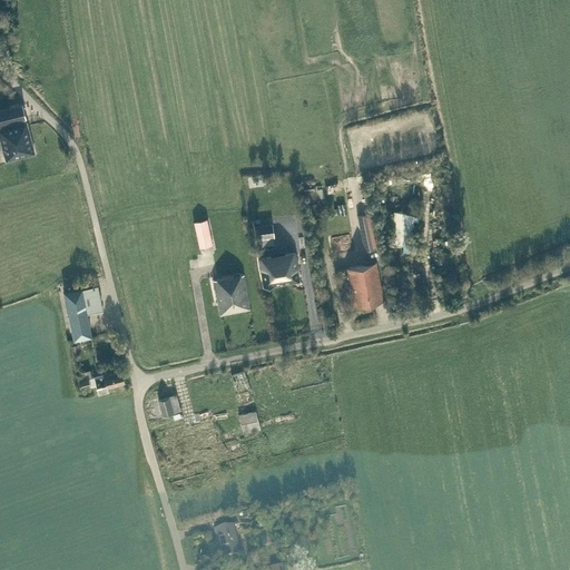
[(0,139),(6,160),(35,153),(26,121),(11,126),(7,108),(0,109),(0,139)]
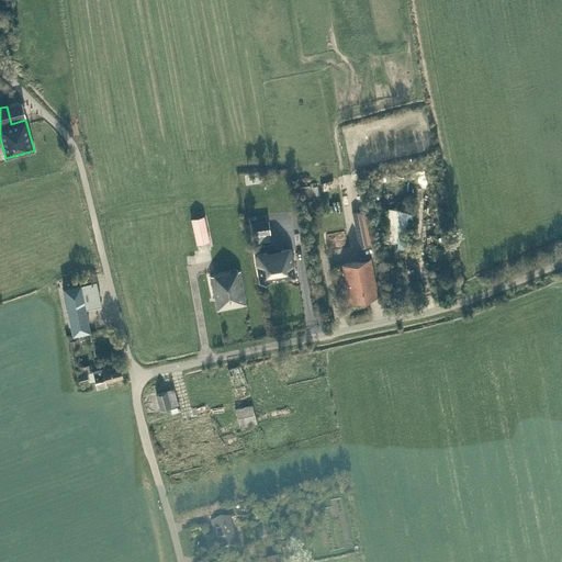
[(411,248),(413,210),(385,209),(382,240),(397,242),(397,247),(411,248)]
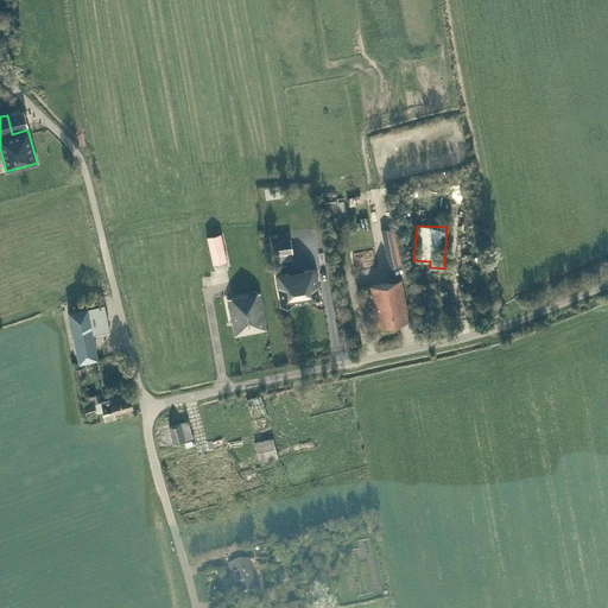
[(380,229),(388,267),(401,265),(396,235),(401,234),(399,227),(394,228),(393,227),(380,229)]
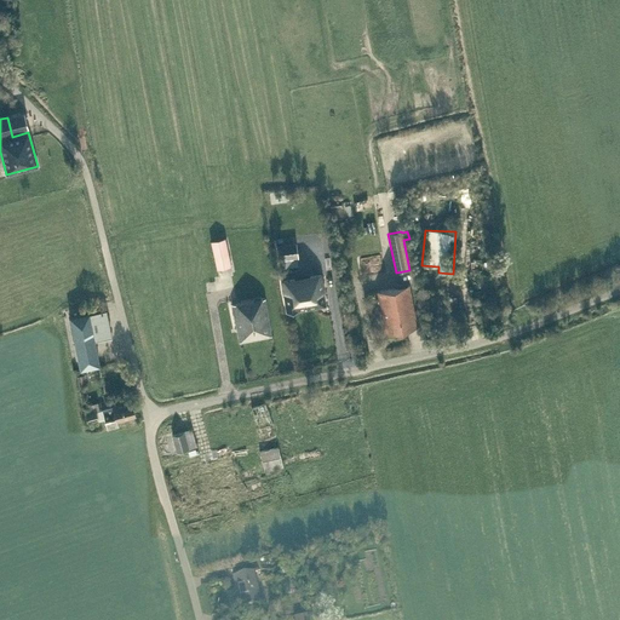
[(216,271),(231,268),(225,240),(210,244),(216,271)]
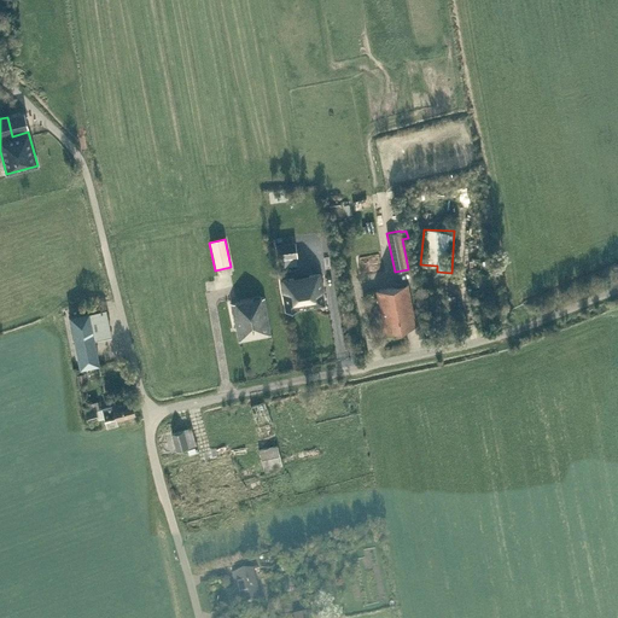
[(278,261),(298,257),(295,239),(274,243),(278,261)]
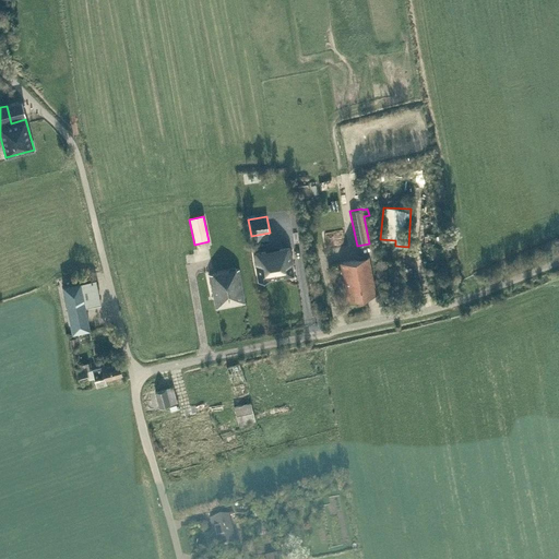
[(332,244),(329,230),(318,233),(321,247),(332,244)]
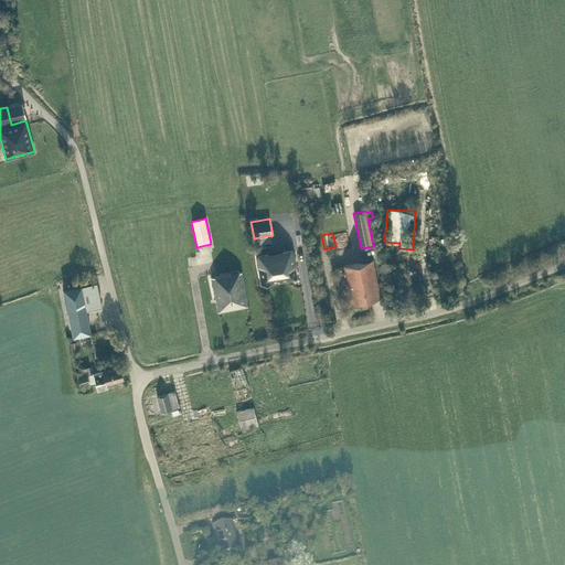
[(260,285),(296,279),(292,249),(256,256),(260,285)]
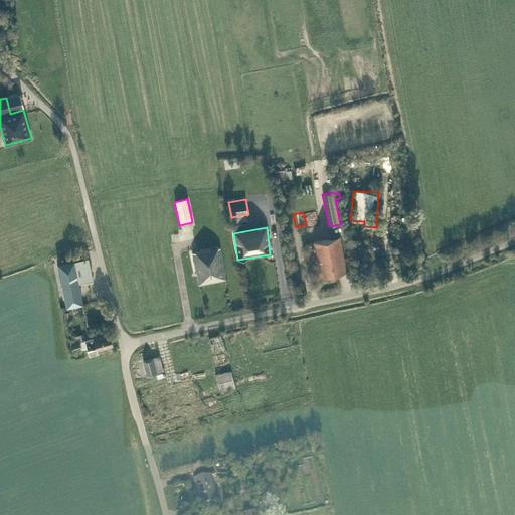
[(320,277),(346,271),(338,236),(313,241),(320,277)]
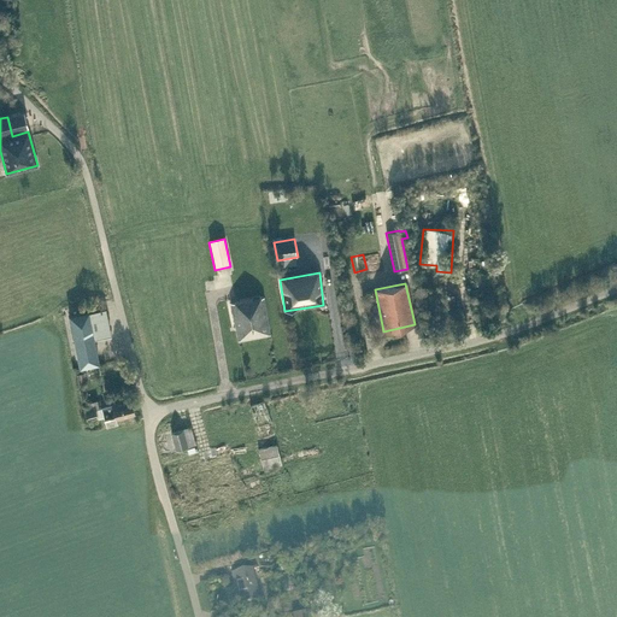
[(238,340),(269,334),(263,297),(230,303),(238,340)]
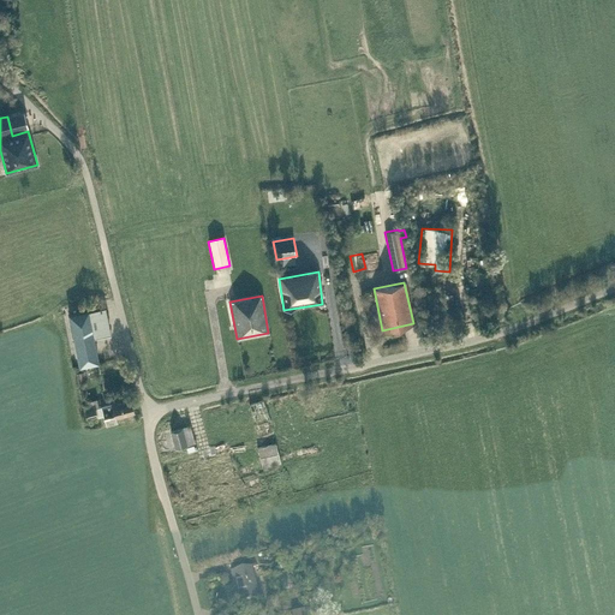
[(78,365),(97,362),(93,336),(109,333),(105,306),(88,310),(69,314),(73,340),(78,365)]
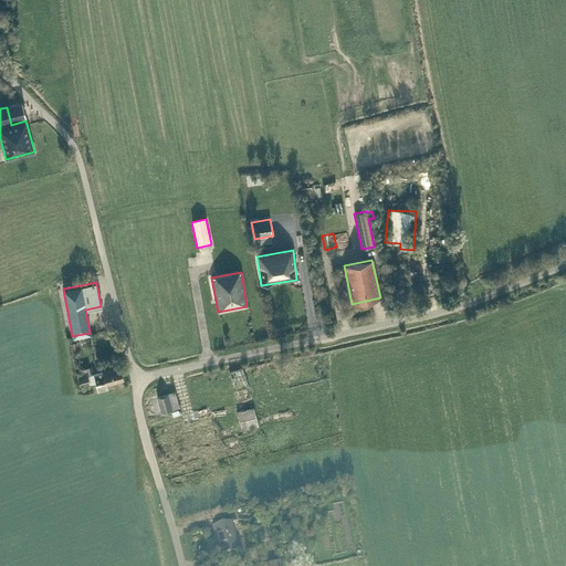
[(123,380),(119,366),(93,374),(97,390),(107,388),(106,385),(123,380)]
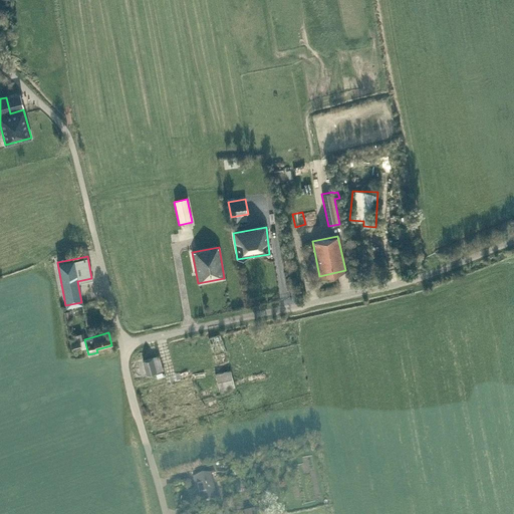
[(79,340),(82,339),(80,333),(68,336),(72,349),(81,347),(79,340)]
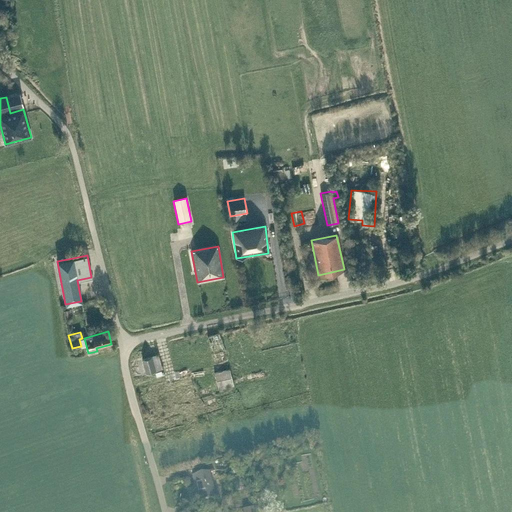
[(216,363),(227,360),(219,333),(208,336),(216,363)]
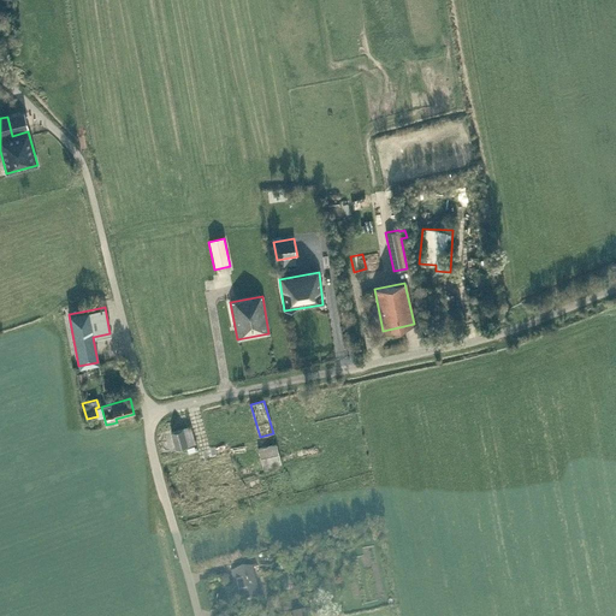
[(175,449),(195,443),(190,426),(171,432),(175,449)]
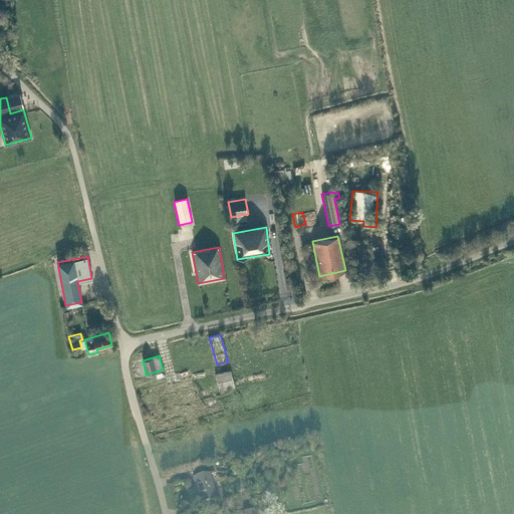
[(219,391),(234,387),(231,370),(215,374),(219,391)]
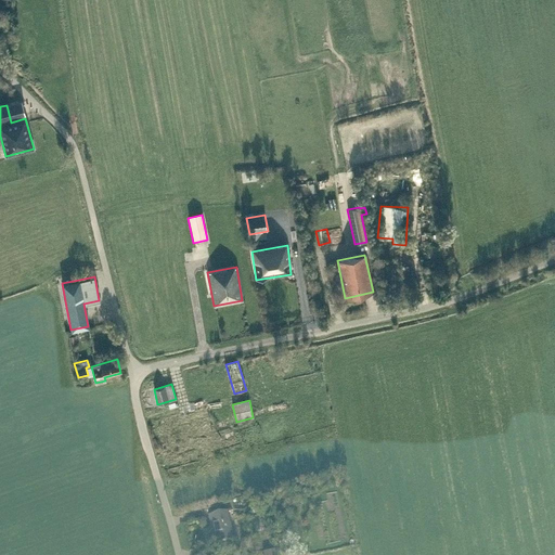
[(259,495),(249,499),(252,506),(262,502),(259,495)]
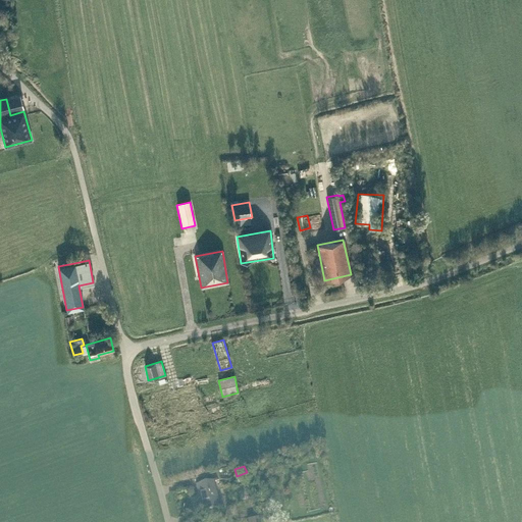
[(212,483),(213,484),(218,482),(216,475),(194,481),(196,487),(212,483)]
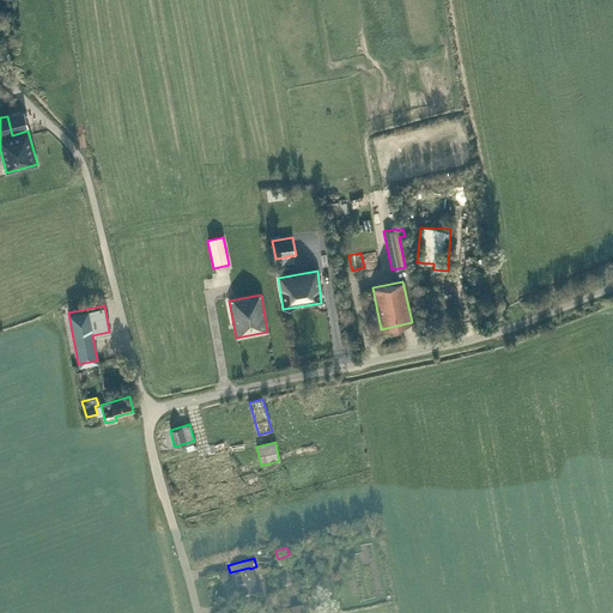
[(258,598),(250,569),(249,568),(230,572),(230,574),(237,604),(258,598)]
